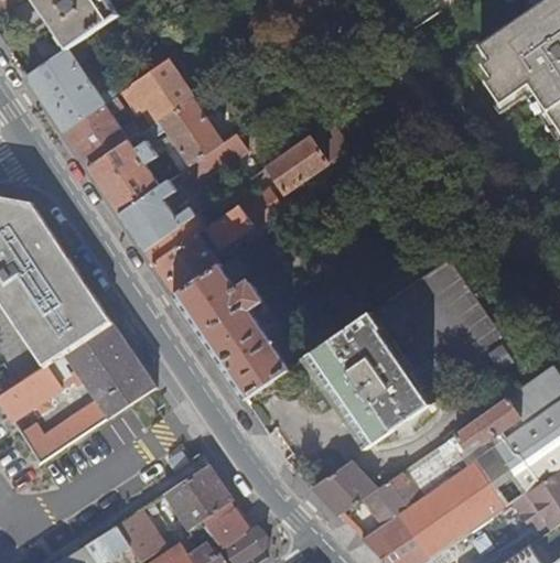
[(116,13),(107,0),(32,0),(64,47),(86,33),(116,13)]
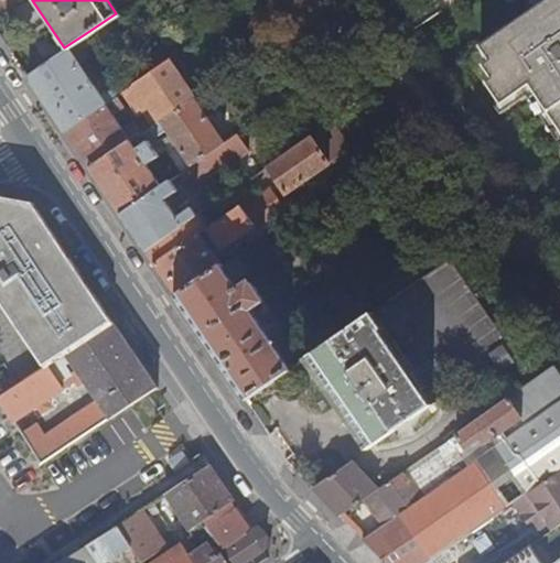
[(547,0),(542,0),(475,45),(485,58),(477,64),(487,76),(481,80),(496,101),(525,83),(559,133),(559,0),(547,0)]
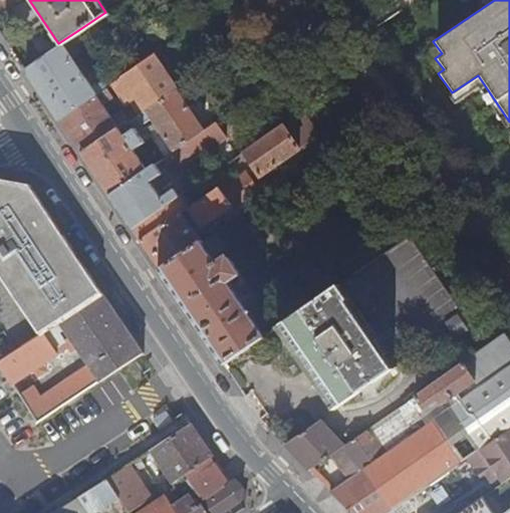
[(78,30),(58,43),(22,68),(55,119),(96,91),(93,87),(88,90),(66,57),(87,43),(78,30)]
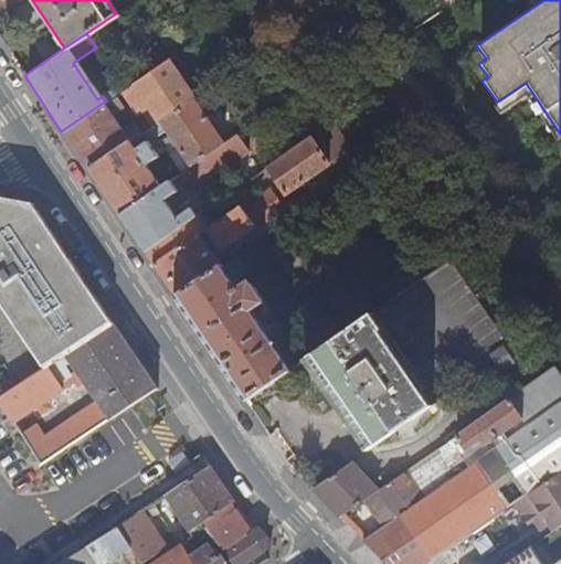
[(282,54),(272,40),(262,48),(272,61),(282,54)]
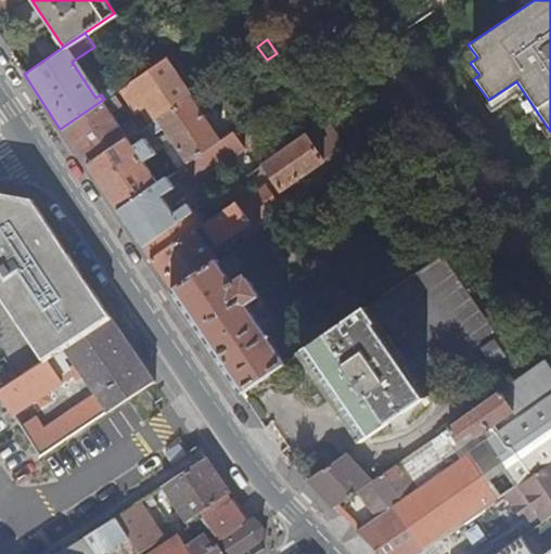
[(187,94),(163,59),(117,90),(125,100),(137,92),(150,112),(138,120),(141,126),(143,125),(187,94)]
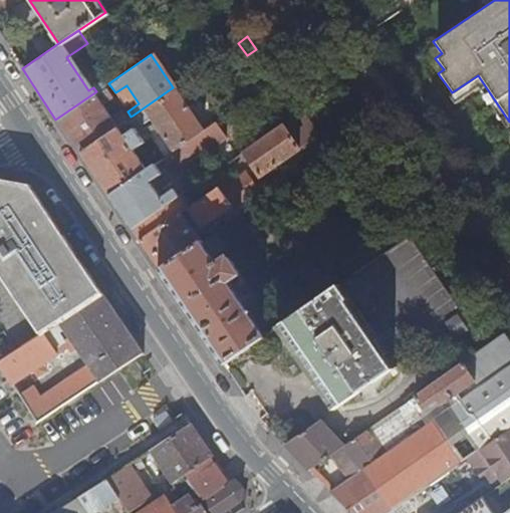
[(102,87),(96,91),(55,119),(78,153),(113,127),(124,120),(118,111),(114,114),(110,114),(106,116),(99,105),(102,103),(102,100),(108,96),(102,87)]
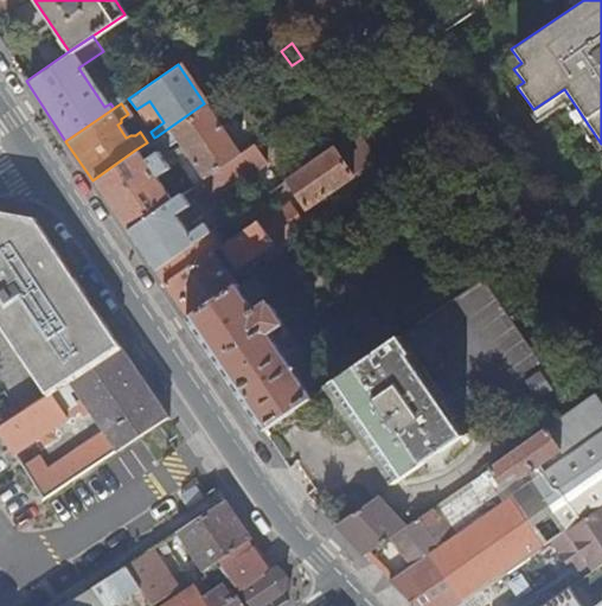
[(237,153),(204,103),(157,136),(162,147),(174,139),(200,178),(237,153)]
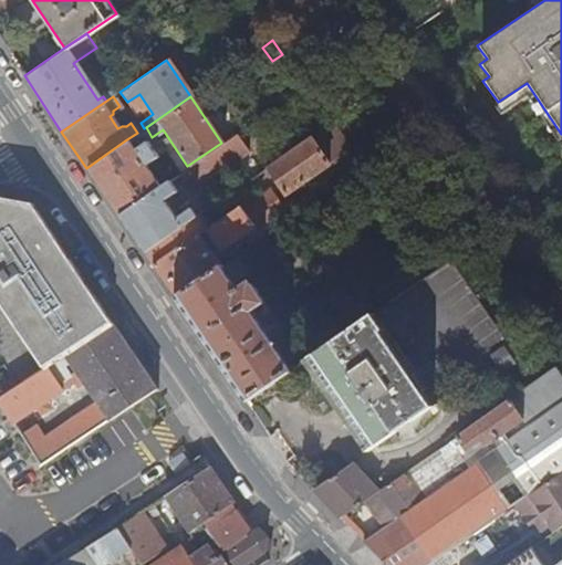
[(144,128),(141,123),(137,118),(134,121),(141,131),(144,128)]
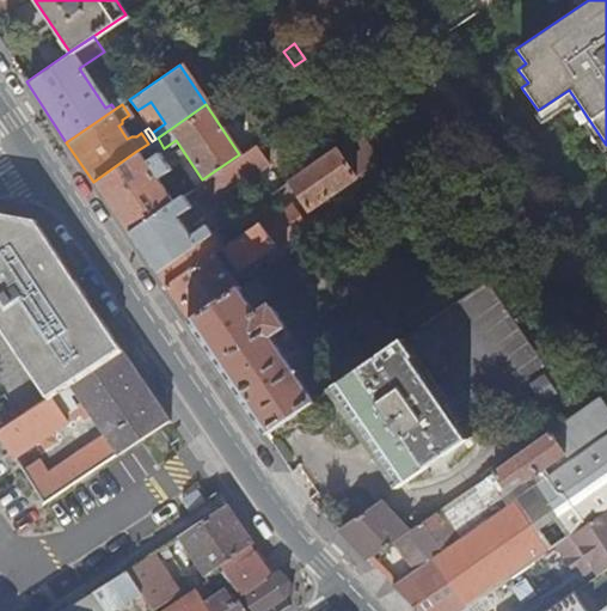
[(152,141),(145,130),(141,133),(148,144),(152,141)]
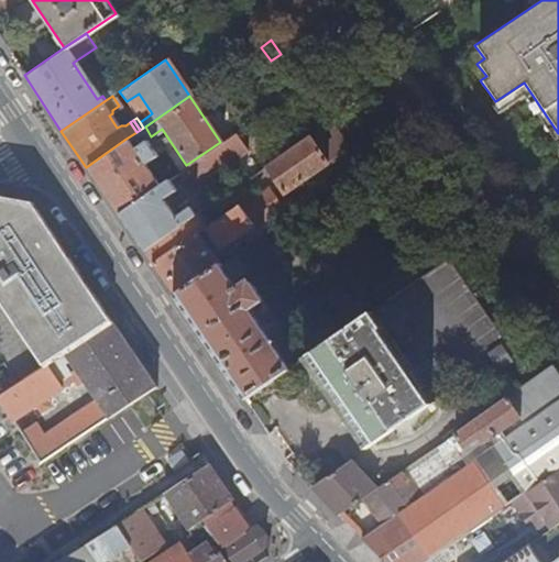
[(341,149),(324,123),(263,165),(281,189),(341,149)]
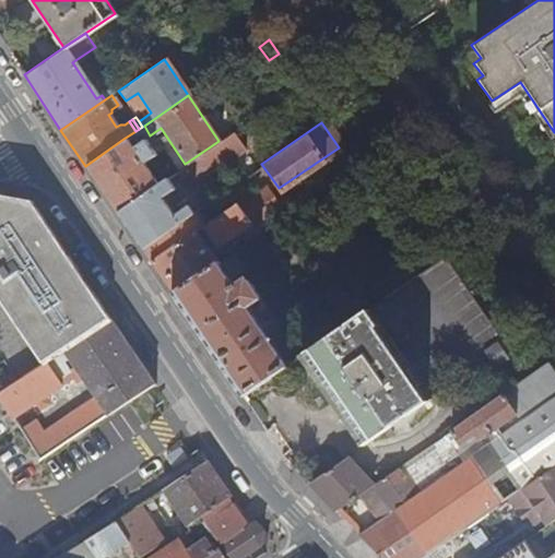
[(185,164),(175,170),(187,187),(240,151),(228,133),(219,141),(185,164)]
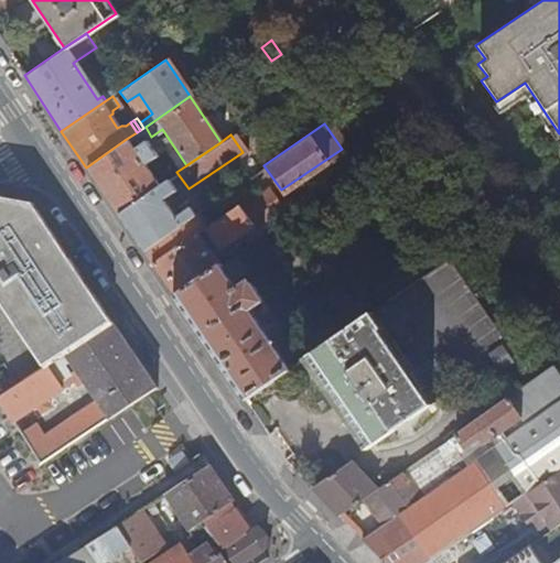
[(125,140),(86,168),(116,213),(155,186),(141,164),(154,157),(144,141),(131,149),(125,140)]
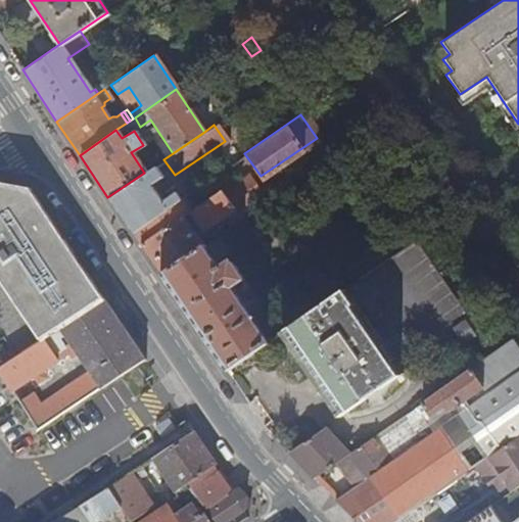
[(291,183),(307,173),(300,163),(285,174),(291,183)]
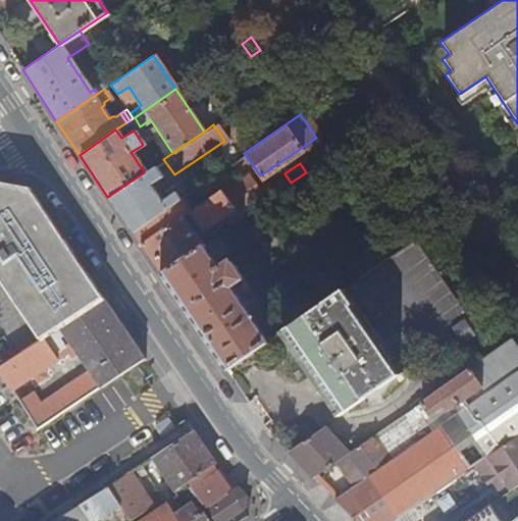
[(144,172),(107,197),(131,231),(178,198),(172,191),(159,200),(148,183),(159,174),(153,166),(144,172)]
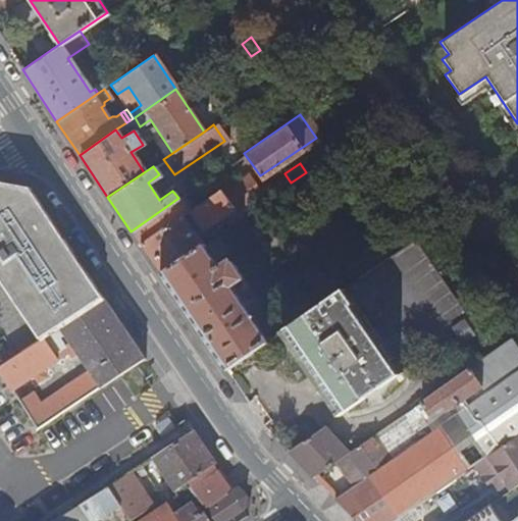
[(189,209),(187,211),(200,228),(256,191),(245,172),(195,205),(189,209)]
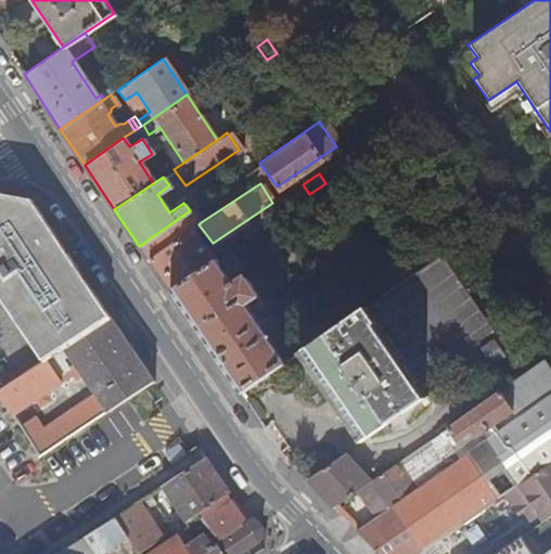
[(0,296),(43,361),(51,356),(110,317),(56,237),(50,244),(0,193),(0,296)]
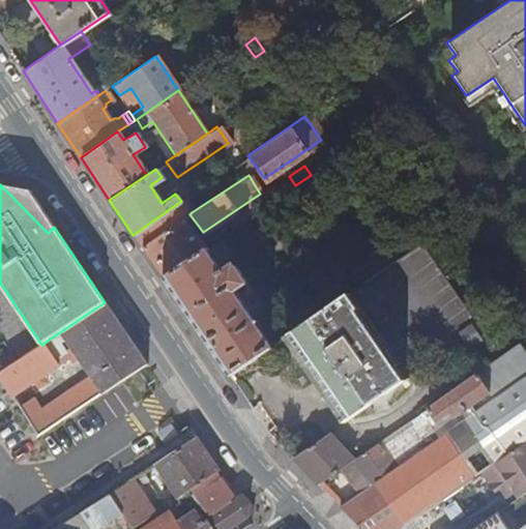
[(190,195),(183,199),(192,212),(198,208),(190,195)]
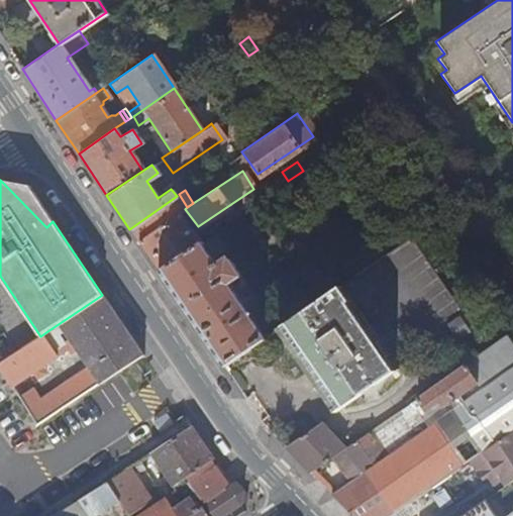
[(177,196),(129,229),(137,241),(179,213),(185,209),(187,207),(179,194),(177,196)]
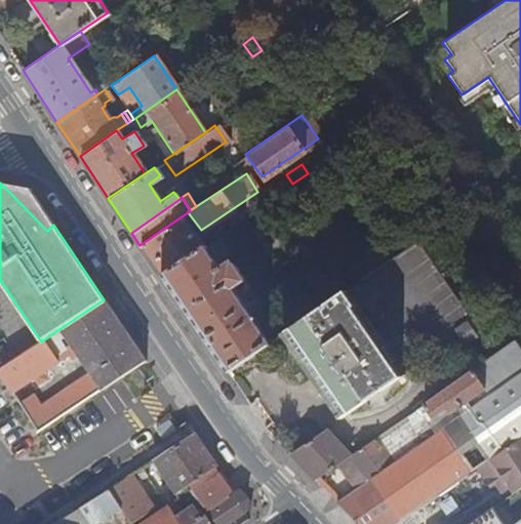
[(188,212),(182,216),(195,235),(201,230),(188,212)]
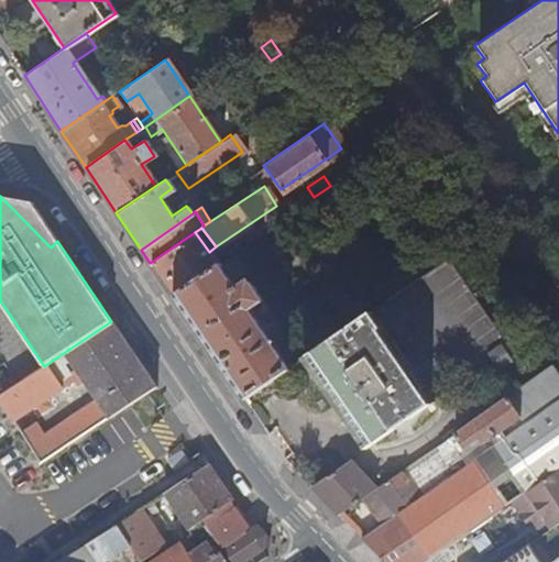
[(195,232),(150,263),(171,295),(217,263),(209,252),(195,232)]
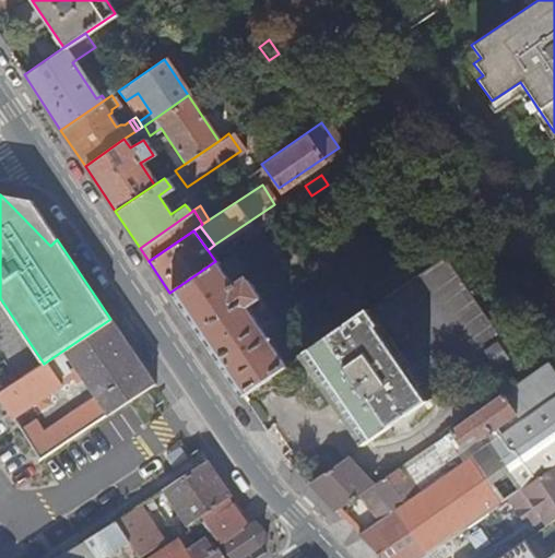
[(215,261),(169,293),(238,394),(283,364),(267,340),(273,335),(268,328),(261,332),(244,305),(257,296),(244,277),(231,286),(225,276),(238,266),(229,252),(215,261)]
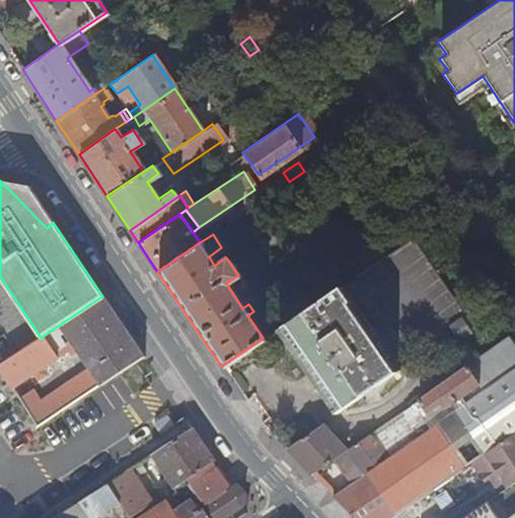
[(410,238),(275,329),(332,414),(394,370),(415,400),(417,398),(471,362),(459,345),(475,334),(410,238)]
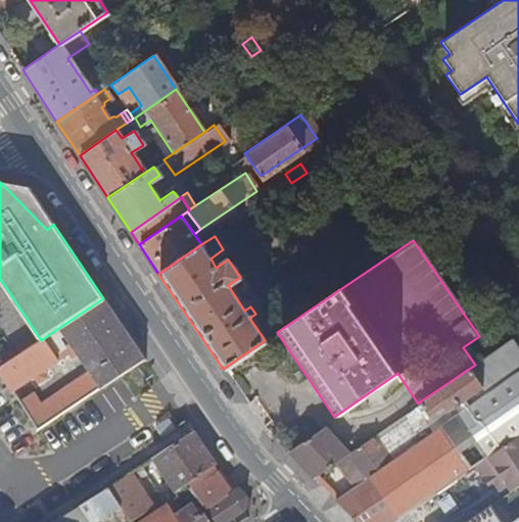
[(143,358),(103,298),(48,335),(41,340),(0,368),(0,372),(11,389),(57,360),(53,353),(63,348),(60,344),(61,343),(58,338),(66,333),(91,371),(40,405),(32,392),(17,399),(37,428),(134,364),(143,358)]
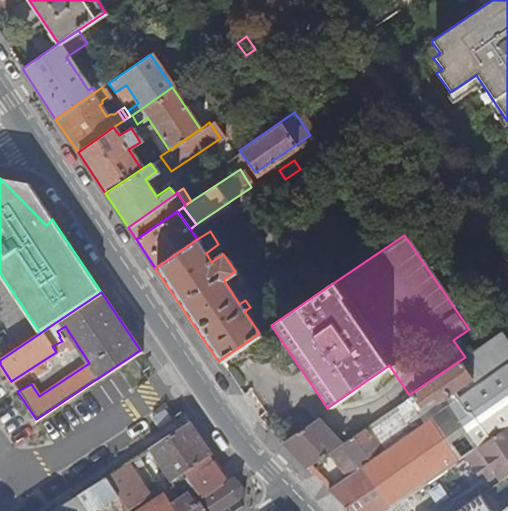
[(343,475),(325,488),(344,508),(347,510),(378,510),(404,494),(507,422),(507,339),(502,332),(465,357),(411,393),(428,419),(343,475)]
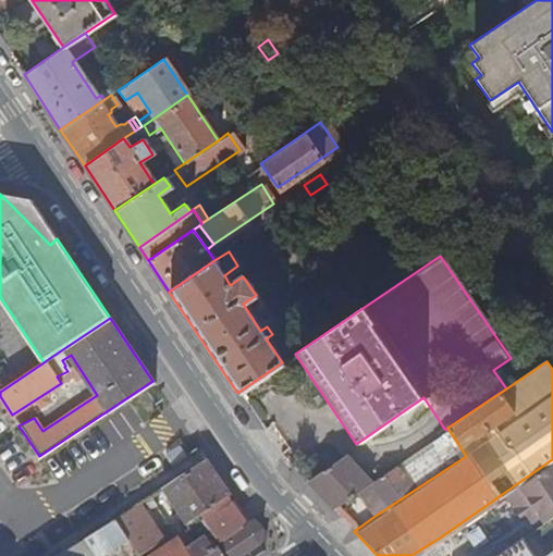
[(396,461),(369,480),(356,490),(373,517),(466,456),(447,428),(445,430),(441,433),(453,452),(421,473),(418,469),(407,477),(396,461)]
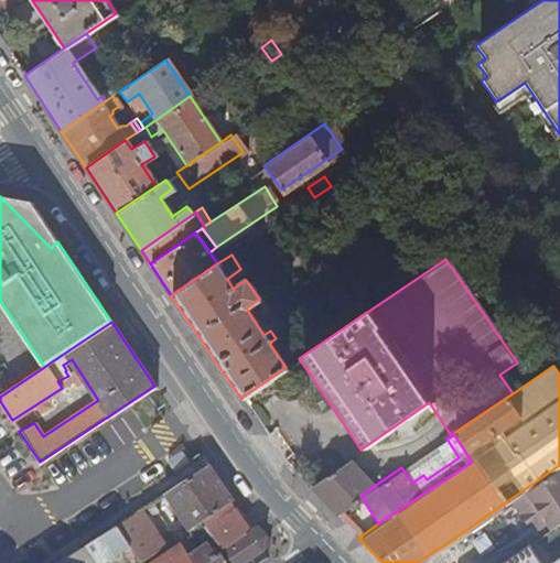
[(347,458),(307,486),(334,513),(361,496),(374,486),(347,458)]
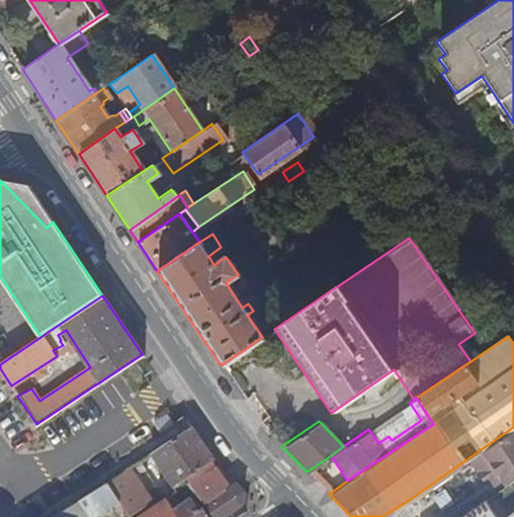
[(137,516),(220,516),(241,504),(242,491),(234,483),(230,486),(190,427),(183,431),(149,453),(172,488),(176,492),(180,489),(189,501),(198,509),(186,516),(176,516),(165,499),(137,516)]
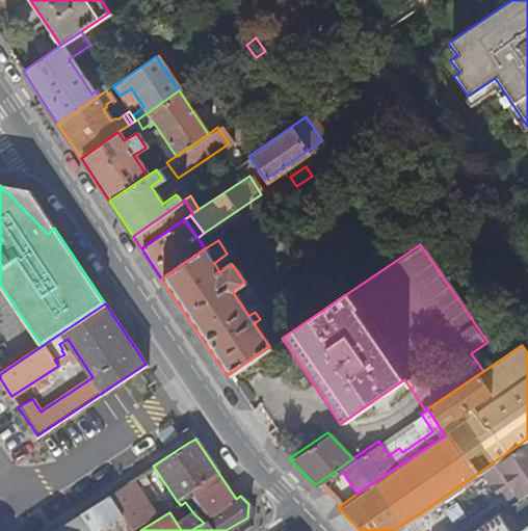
[(510,487),(518,499),(527,492),(527,446),(525,443),(480,473),(497,496),(510,487)]
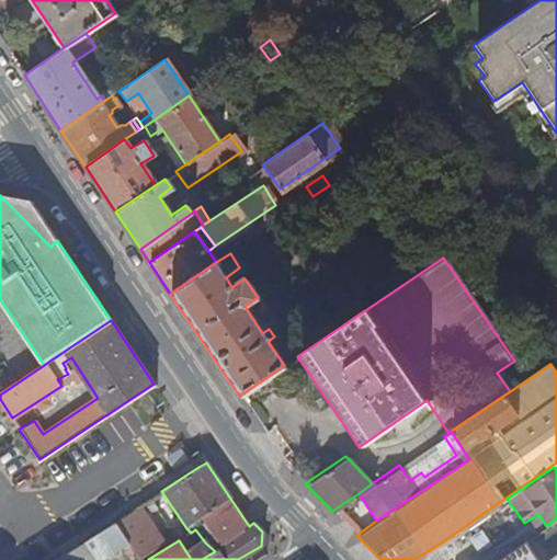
[(138,506),(113,523),(127,543),(133,551),(138,559),(161,543),(138,506)]
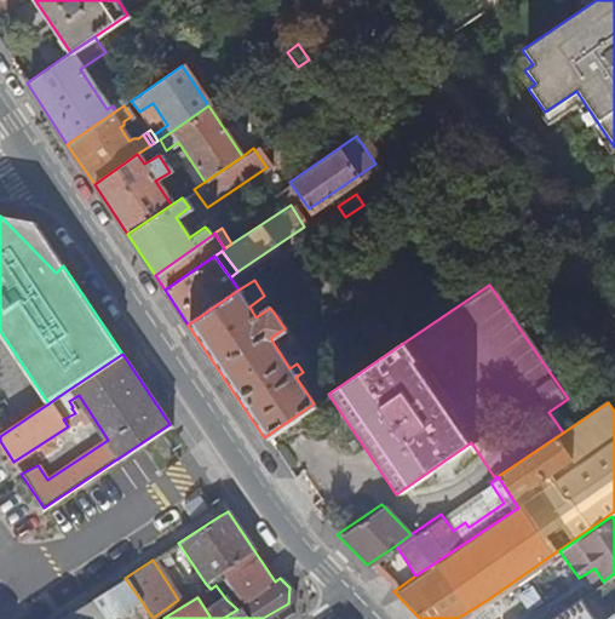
[(61,618),(111,618),(137,602),(141,600),(125,578),(61,618)]
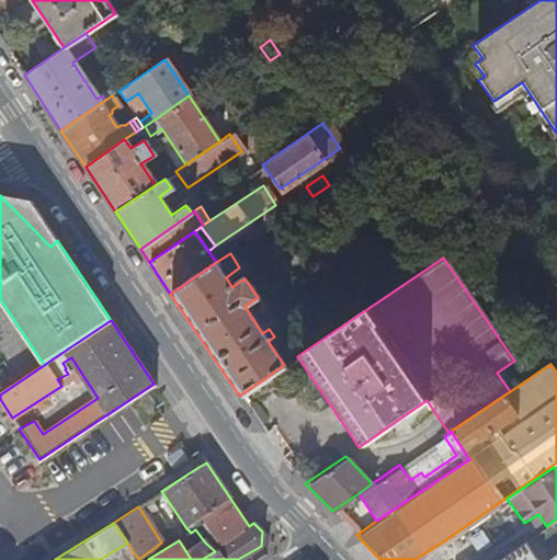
[(455,559),(443,541),(415,559),(455,559)]
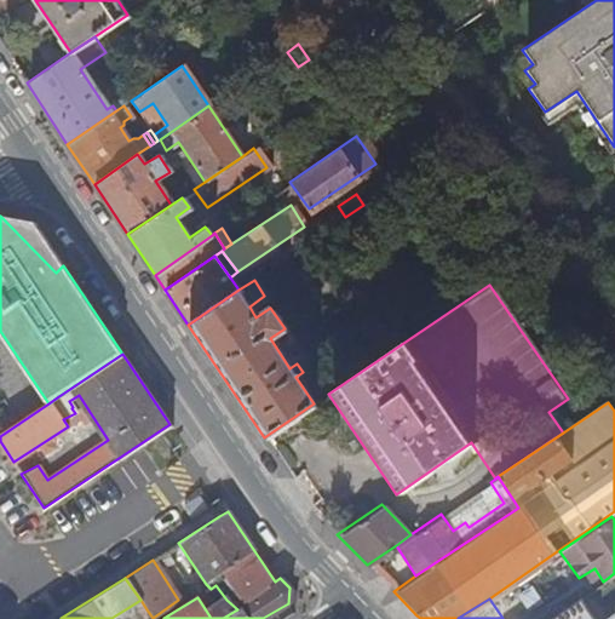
[(614,618),(614,608),(599,618),(614,618)]
